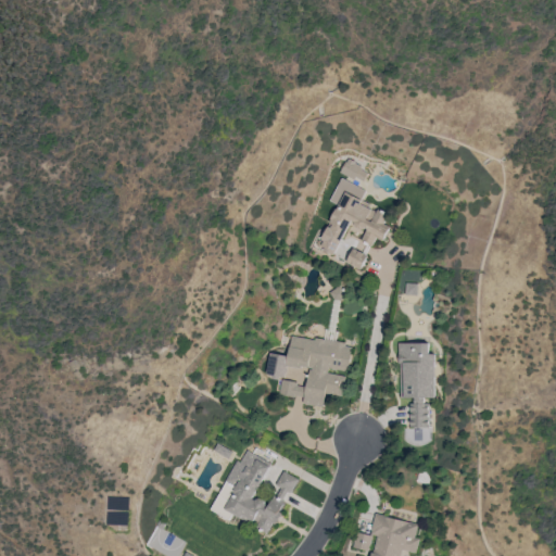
[(332,257),(350,224),(363,231),(362,239),(373,244),(375,239),(382,239),(390,227),(383,223),(388,214),(381,211),(378,210),(343,192),(327,223),(321,222),(311,216),(310,223),(306,229),(305,236),(301,243),(306,245),(317,252),(324,253),(332,257)]
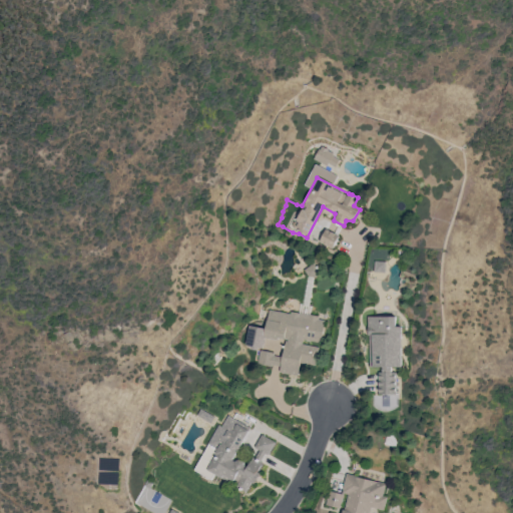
[(332,248),(339,235),(325,228),(319,241),(332,248)]
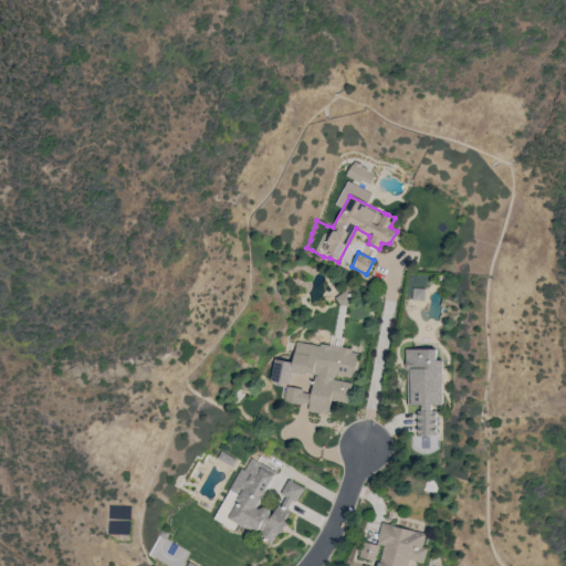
[(411,300),(423,300),(425,289),(412,289),(411,300)]
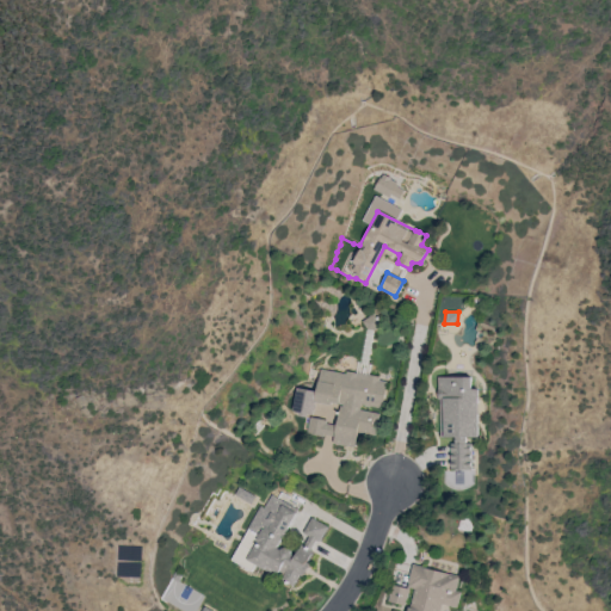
[(314,401),(340,405),(337,425),(326,424),(326,419),(309,418),(307,433),(333,437),(332,443),(355,446),(357,432),(376,434),(380,409),(382,411),(387,377),(318,369),(314,401)]
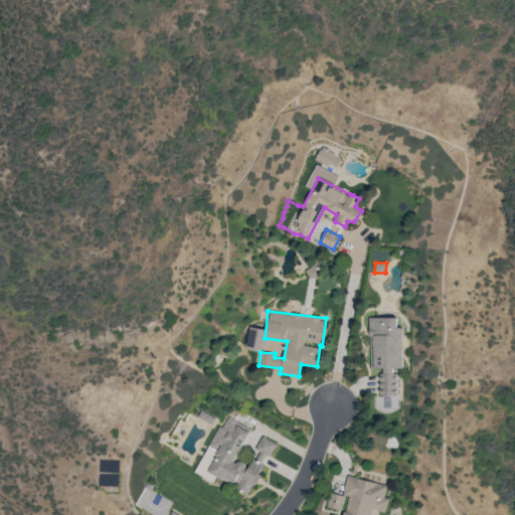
[(196,473),(213,481),(214,477),(250,494),(274,442),(262,437),(248,467),(235,461),(249,428),(226,418),(222,427),(217,425),(196,473)]
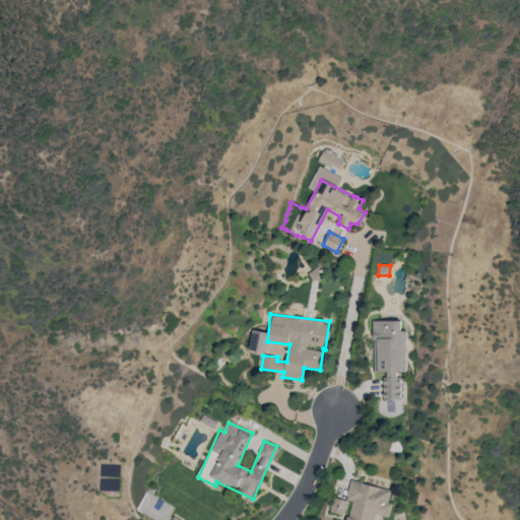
[(390,490),(350,480),(345,500),(351,501),(346,519),(336,519),(335,519),(334,519),(374,519),(376,514),(388,517),(391,504),(387,503),(390,490)]
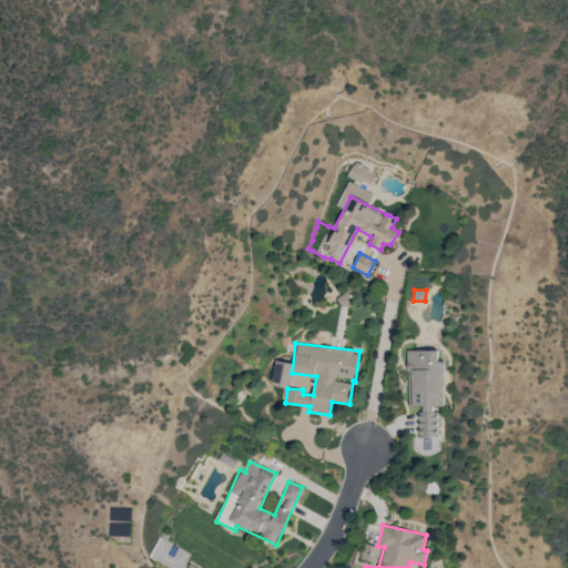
[(361,558),(376,563),(381,547),(365,543),(361,558)]
